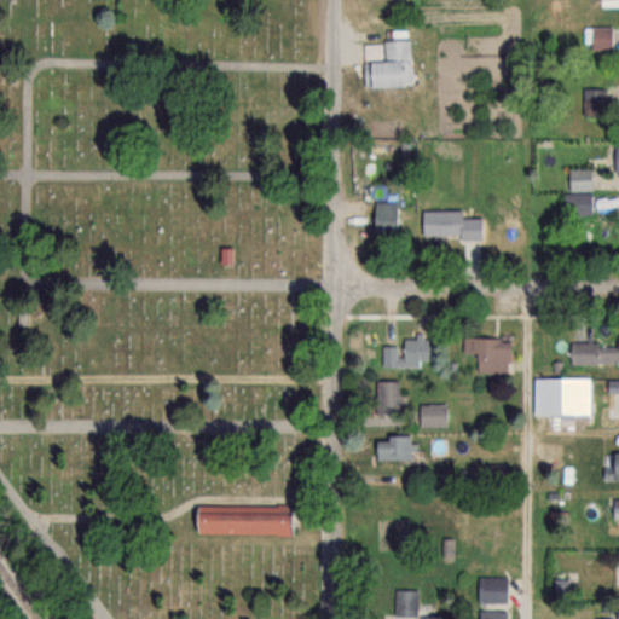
[(612,51),(612,27),(590,27),(590,51),(612,51)]
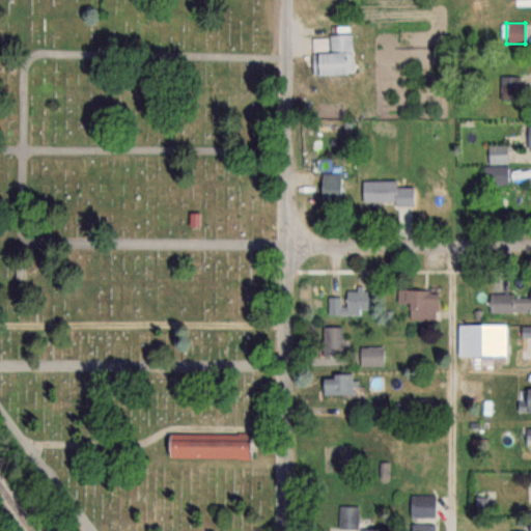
[(310,54),(311,77),(352,75),(351,34),(328,35),(328,53),(310,54)]
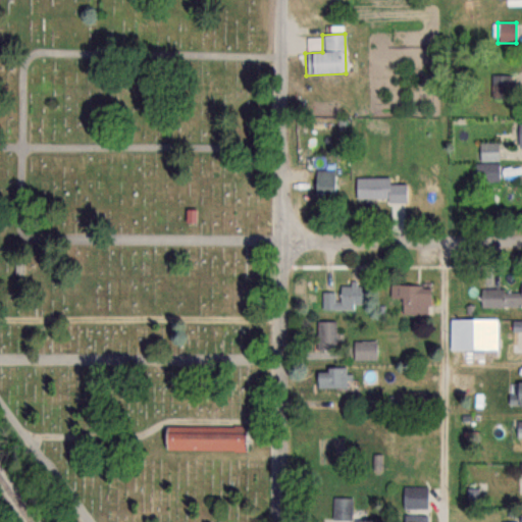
[(510,75),(492,75),(492,96),(510,96),(510,75)]
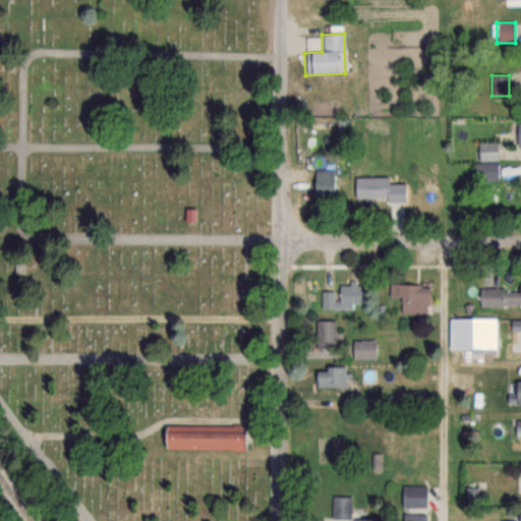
[(480,155),(497,153),(496,143),(479,145),(480,155)]
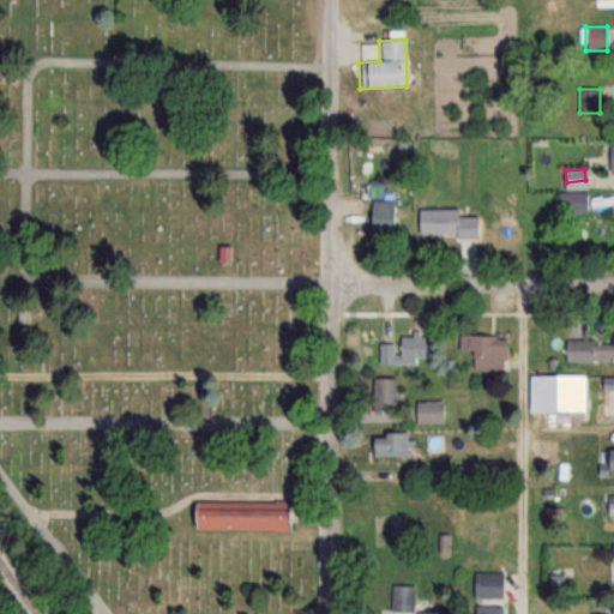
[(559,214),(587,214),(587,193),(559,193),(559,214)]
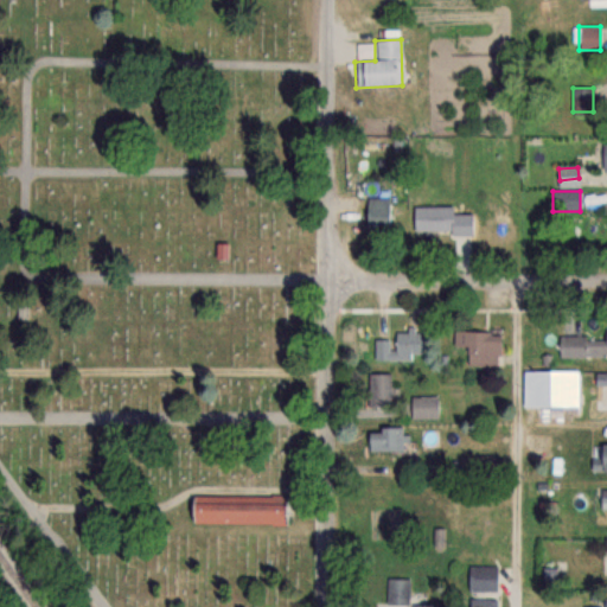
[(363,224),(388,224),(388,199),(363,199),(363,224)]
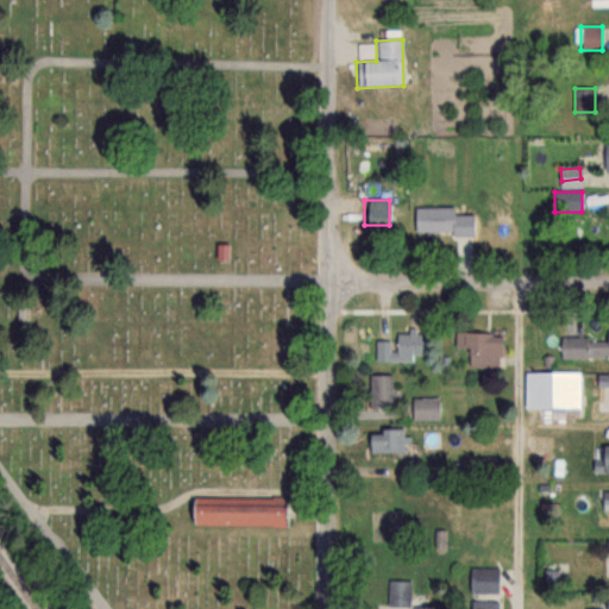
[(414,208),(414,234),(471,234),(471,208),(414,208)]
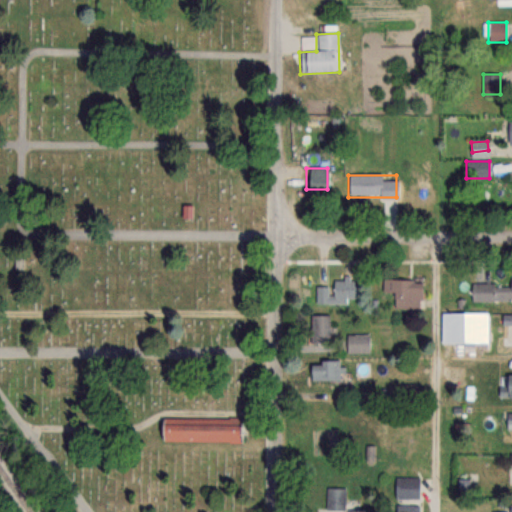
[(511,301),(511,276),(510,277),(509,285),(470,284),(470,300),(511,301)]
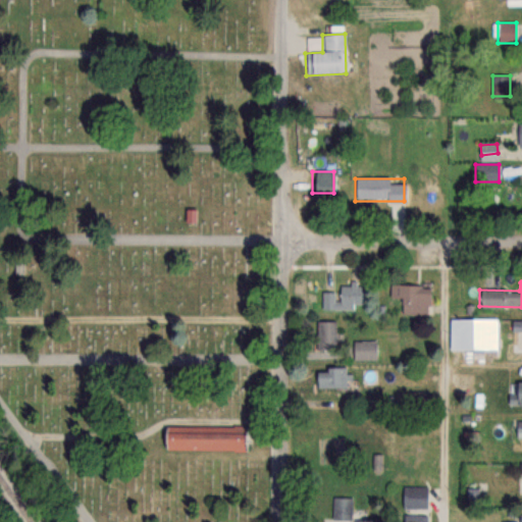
[(321,293),(321,310),(362,311),(362,285),(338,285),(338,293),(321,293)]
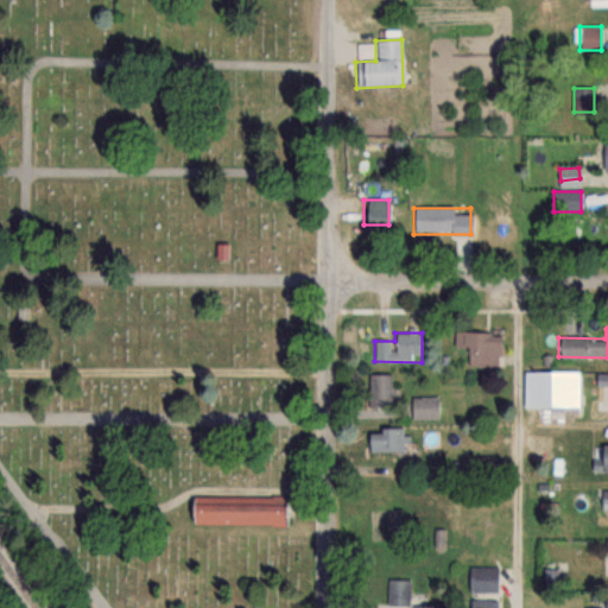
[(454,350),(467,350),(467,367),(499,367),(499,334),(454,334),(454,350)]
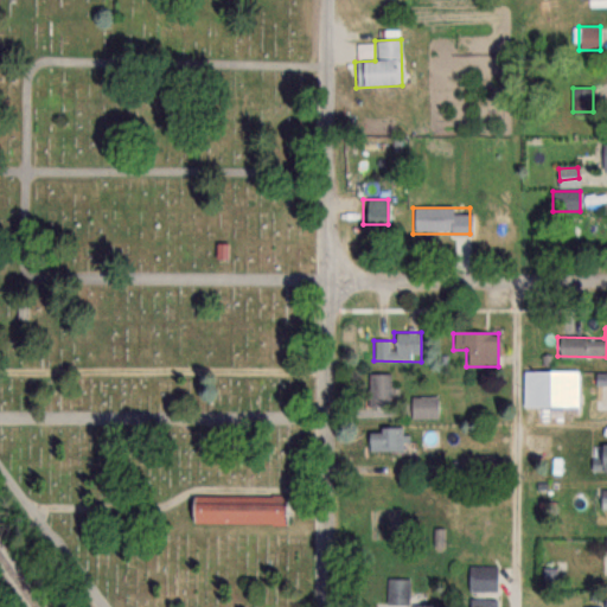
[(522,372),(522,408),(576,408),(576,372),(522,372)]
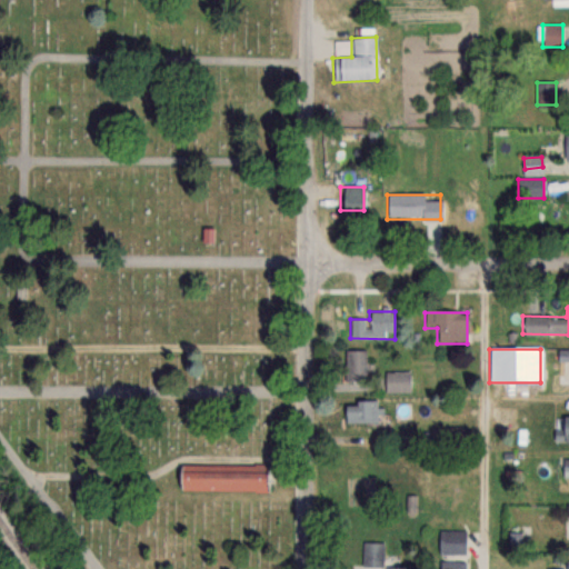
[(367,350),(345,350),(345,383),(367,383),(367,350)]
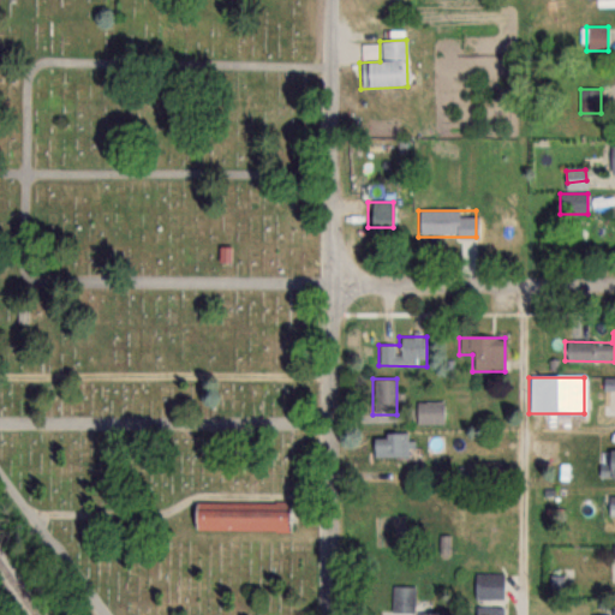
[(443,402),(416,402),(416,421),(443,421),(443,402)]
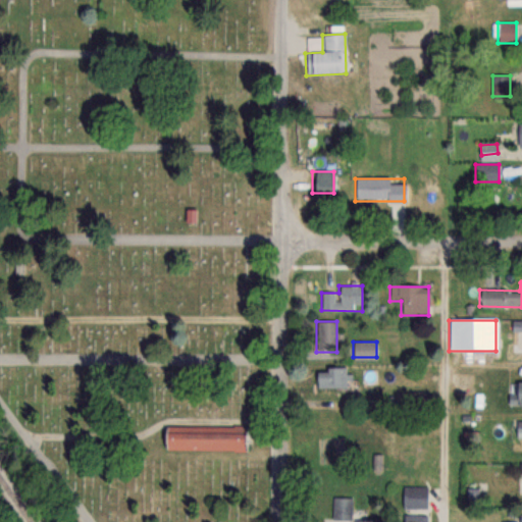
[(350,368),(314,368),(314,388),(350,388),(350,368)]
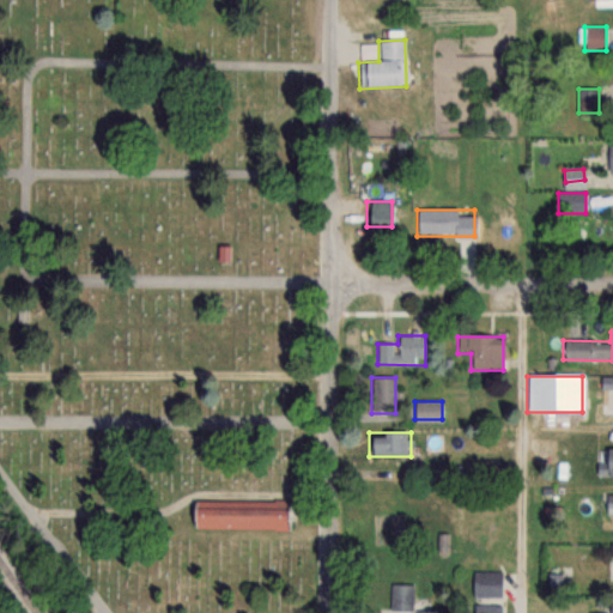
[(612,450),(602,451),(602,477),(612,475),(612,450)]
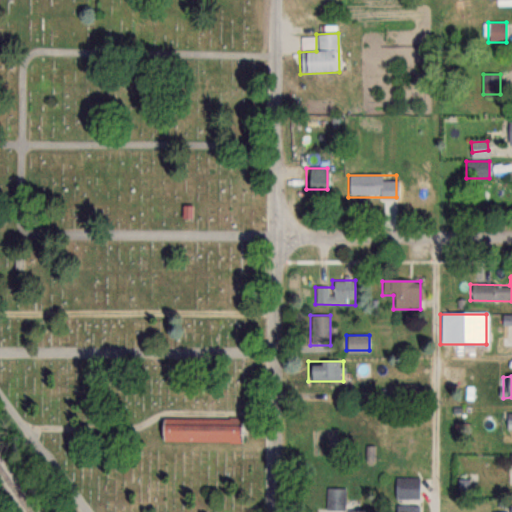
[(160,418),(160,441),(238,442),(239,419),(160,418)]
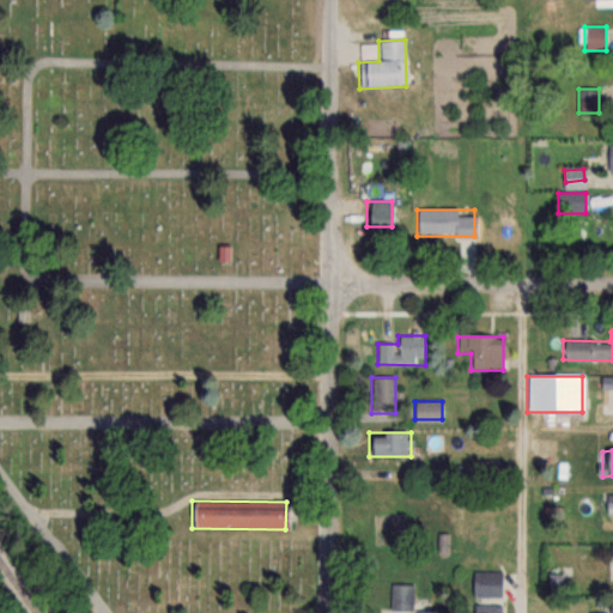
[(502,572),(474,572),(474,599),(502,599),(502,572)]
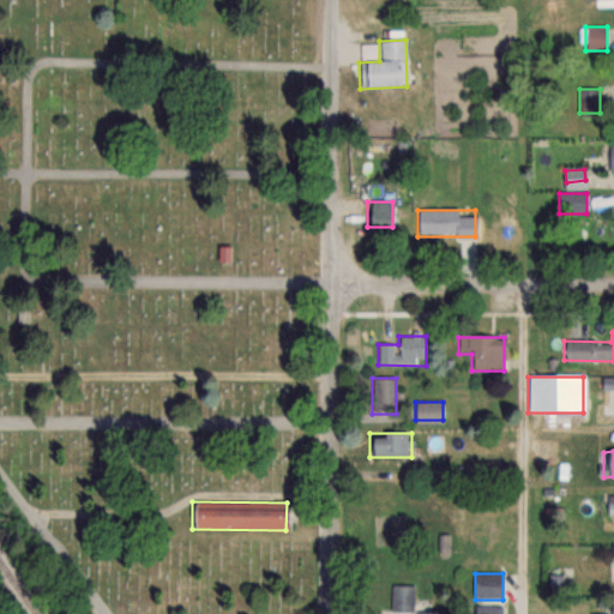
[(415,613),(415,587),(392,587),(392,613),(415,613)]
